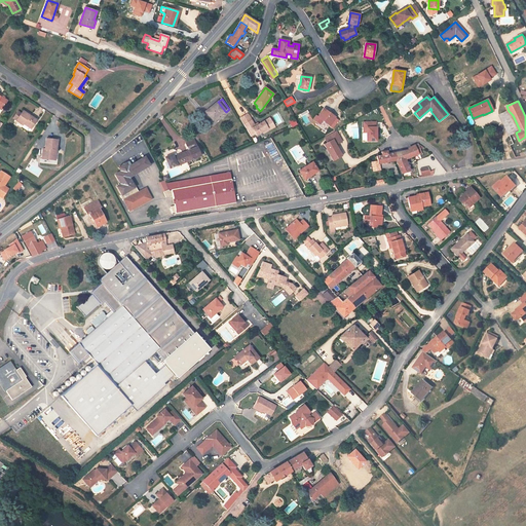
[(224,110),(218,102),(209,109),(210,110),(207,113),(213,120),(224,110)]
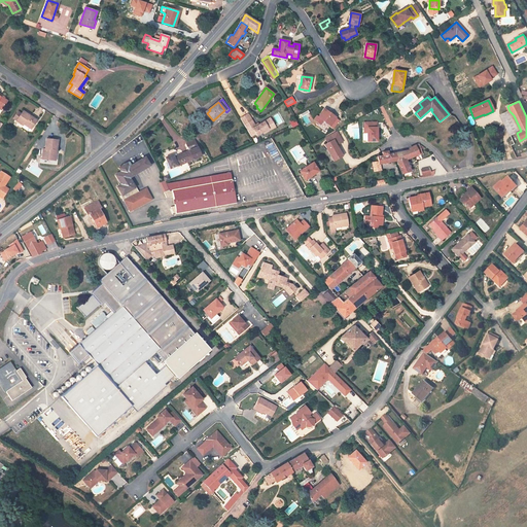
[(415,113),(422,107),(419,103),(412,109),(415,113)]
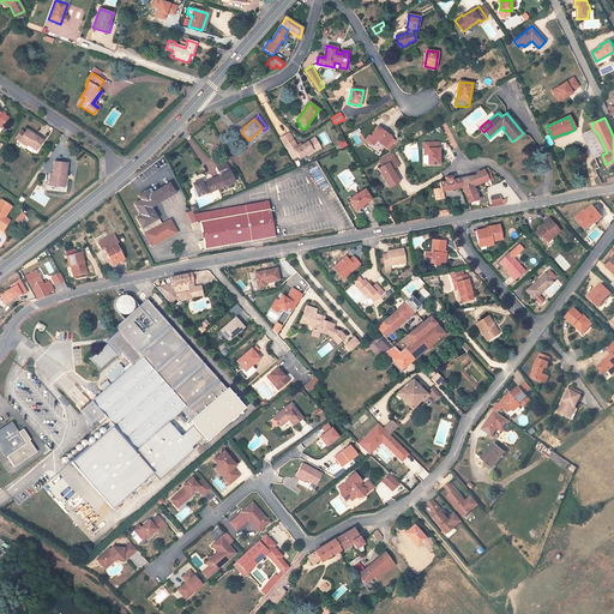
[(378,127),(368,140),(374,145),(378,142),(384,146),(391,137),(378,127)]
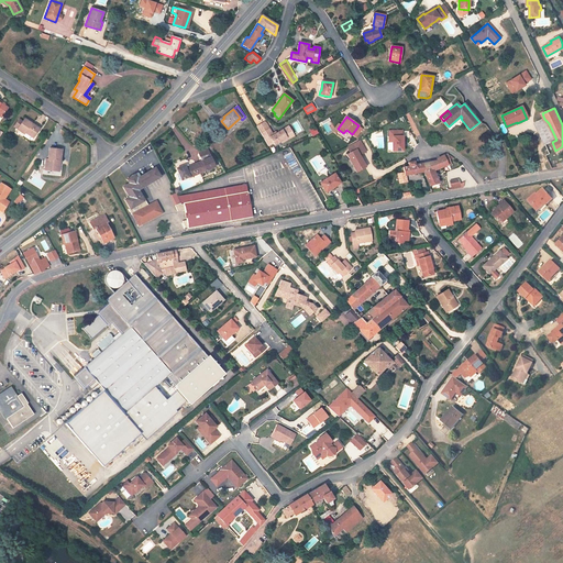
[(40,129),(24,118),(23,121),(18,129),(18,130),(24,134),(23,136),(30,140),(32,140),(34,136),(40,129)]
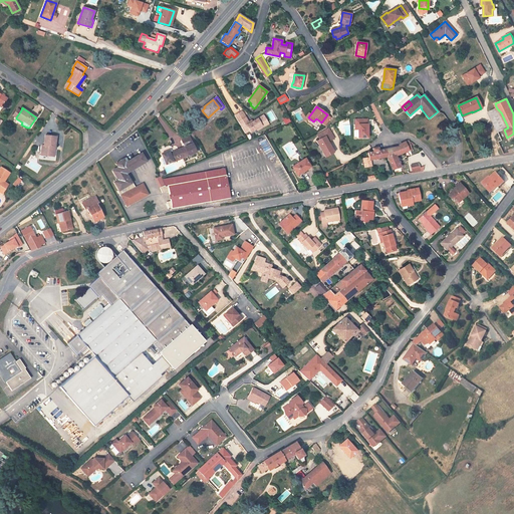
[(497,108),(489,112),(498,132),(504,130),(508,127),(501,112),(497,108)]
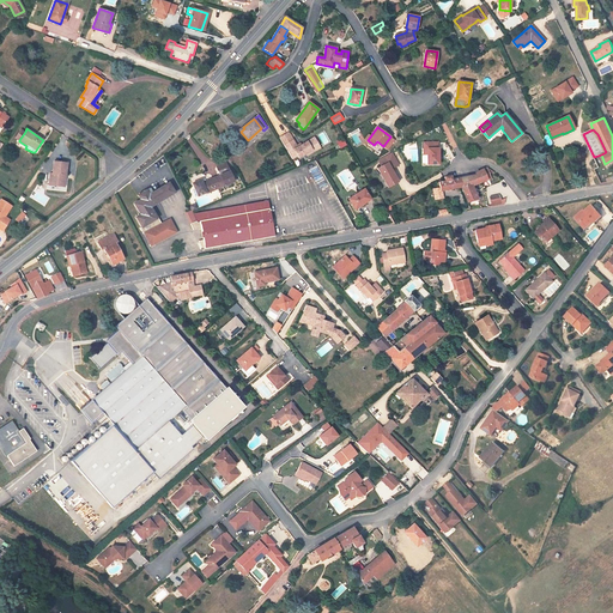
[(390,137),(383,146),(388,150),(394,140),(390,137)]
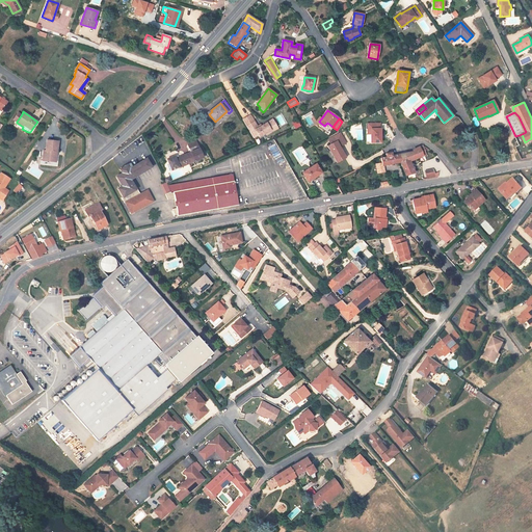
[(246,126),(254,138),(258,135),(259,136),(265,133),(270,130),(270,129),(276,126),(272,120),(261,126),(258,128),(257,127),(255,122),(246,126)]
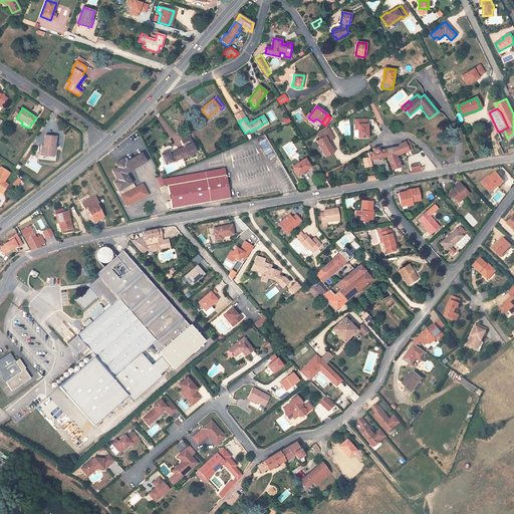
[(358,130),(358,138),(367,138),(367,133),(367,130),(367,124),(366,124),(366,119),(354,119),(354,124),(357,124),(358,130)]
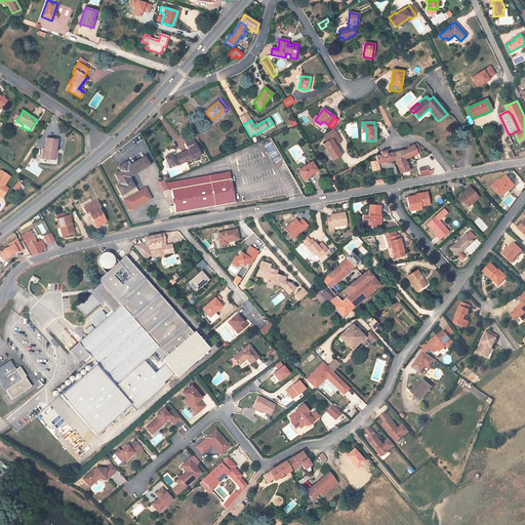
[(267,128),(261,131),(263,133),(274,126),(273,124),(267,127),(267,128)]
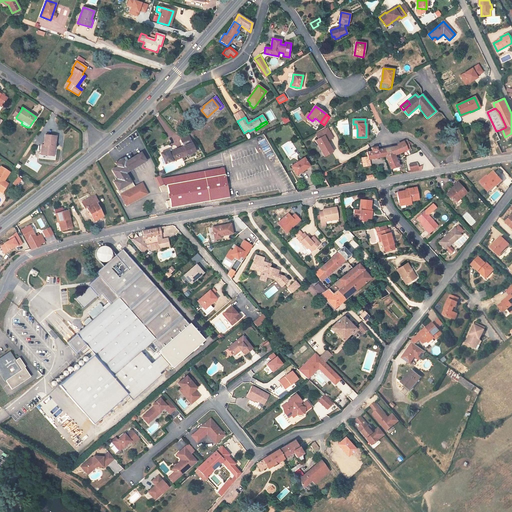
[(317,145),(323,154),(331,150),(325,140),(331,136),(327,128),(317,133),(319,138),(318,139),(315,141),(317,145)]
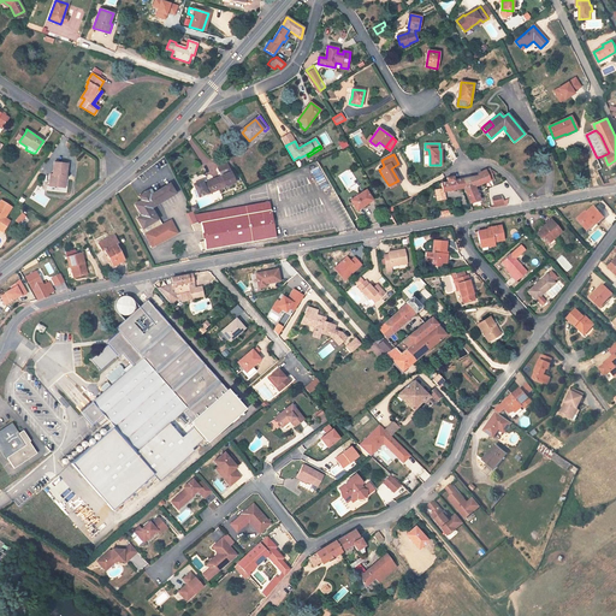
[(67,164),(54,163),(53,175),(51,175),(49,187),(63,188),(64,176),(66,177),(67,164)]
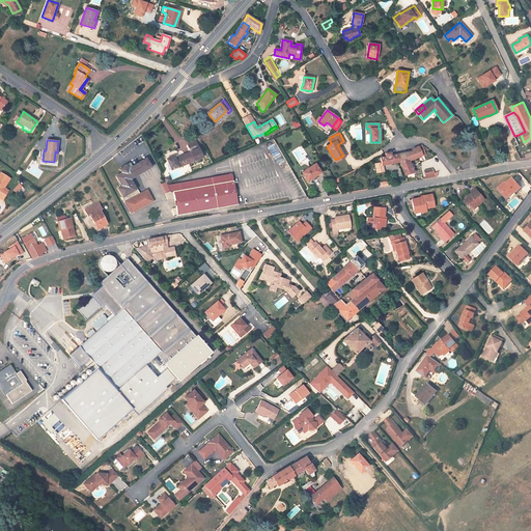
[(413,151),(398,155),(400,162),(399,162),(404,175),(414,172),(409,161),(421,156),(421,155),(418,147),(412,149),(413,151)]
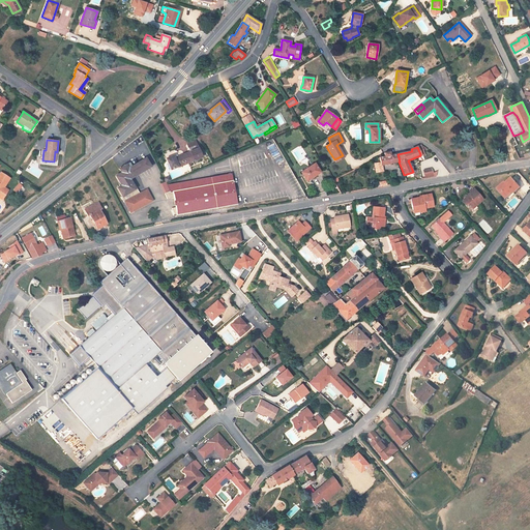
[(173,157),(167,160),(171,170),(178,167),(201,157),(197,149),(182,154),(183,156),(174,159),(173,157)]
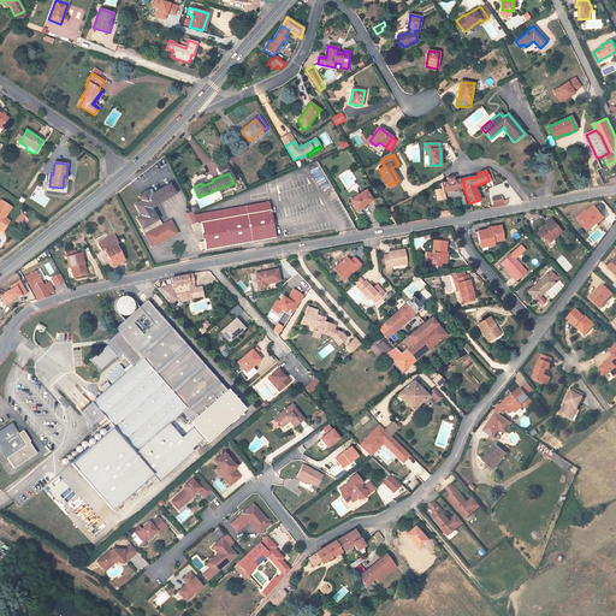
[(379,176),(386,190),(400,183),(398,181),(389,185),(381,175),(379,176)]
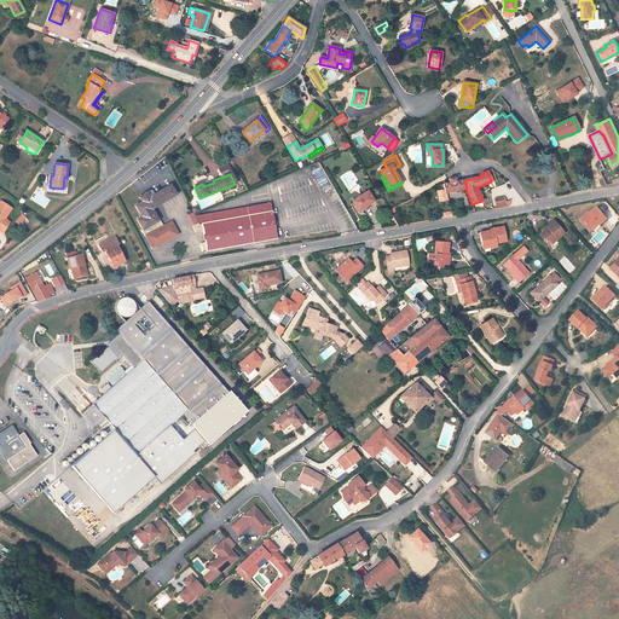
[(450,183),(443,184),(444,190),(445,192),(446,192),(466,189),(467,189),(464,180),(456,181),(456,178),(449,179),(450,183)]
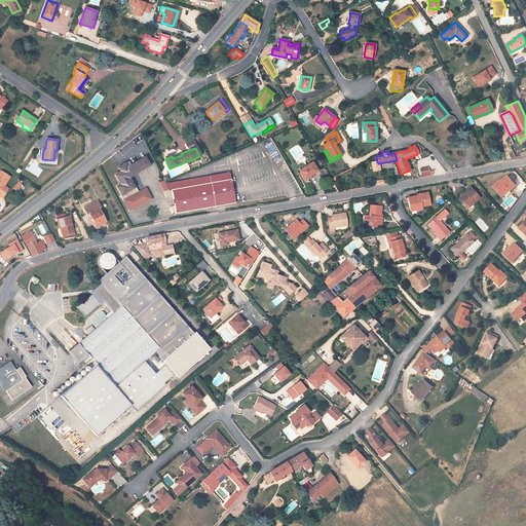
[(123,199),(129,212),(146,202),(140,191),(138,193),(128,178),(149,165),(145,157),(130,165),(128,161),(126,162),(127,164),(126,165),(125,163),(118,167),(121,172),(115,175),(120,184),(116,187),(121,195),(120,195),(122,200),(123,199)]
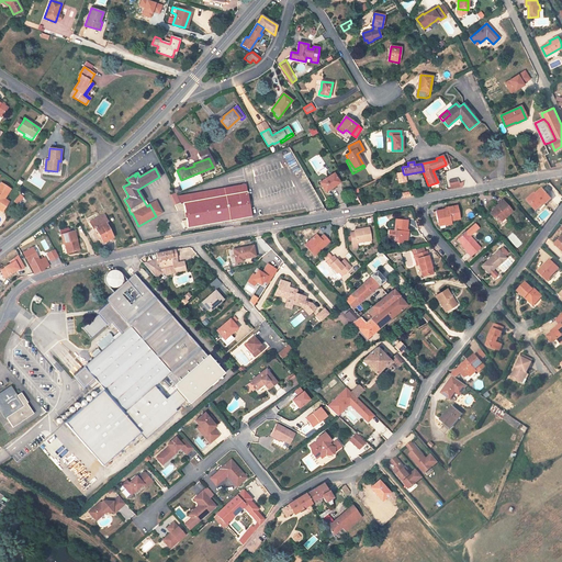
[(333,188),(340,182),(334,173),(319,182),(326,192),(333,188)]
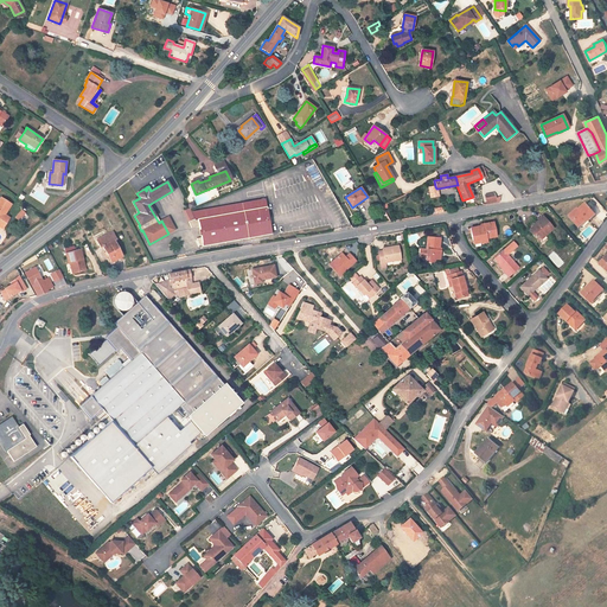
[(487,204),(498,202),(493,193),(485,195),(487,204)]
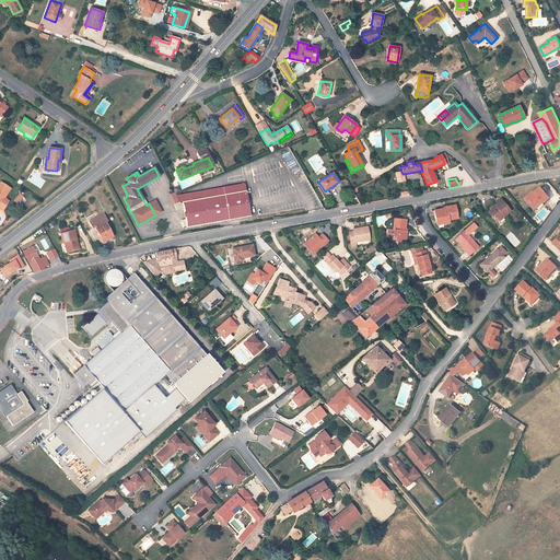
[(10,188),(1,183),(0,183),(0,206),(3,209),(8,203),(2,200),(4,198),(10,188)]
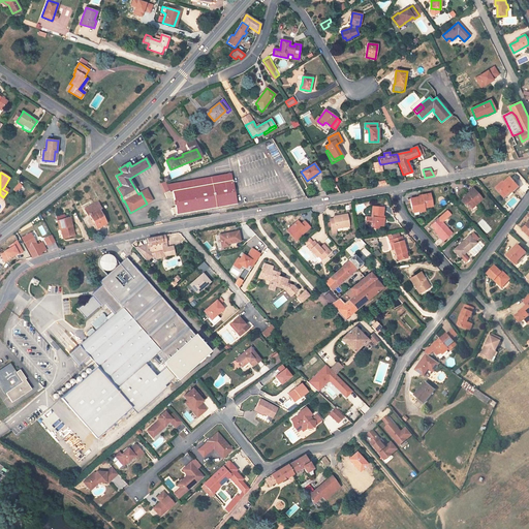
[(496,188),(505,199),(519,187),(510,178),(504,183),(503,182),(496,188)]
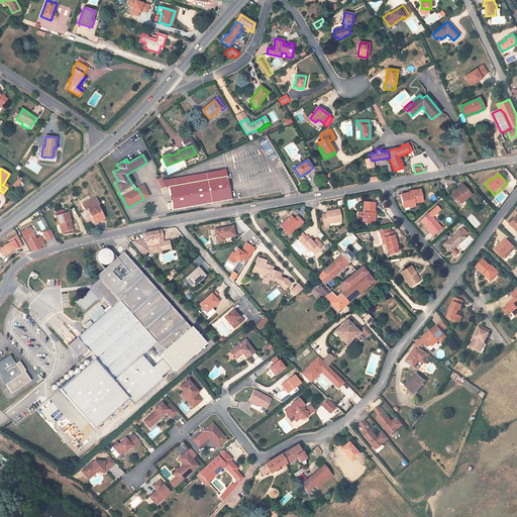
[(208,180),(169,187),(167,188),(170,193),(177,209),(212,203),(234,199),(230,176),(208,180)]
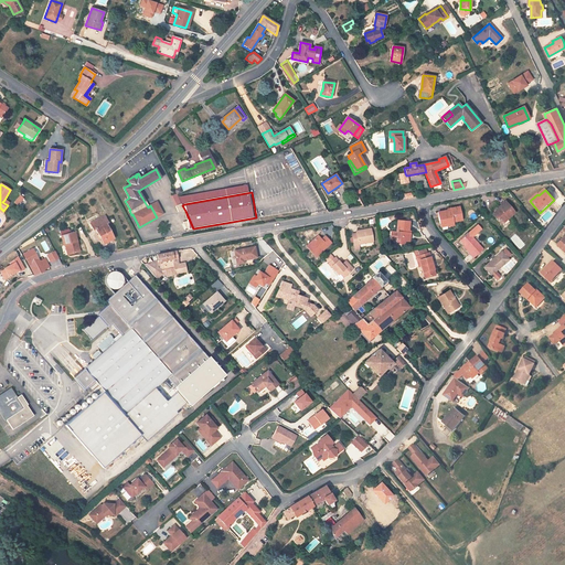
[(177,194),(171,196),(178,212),(185,211),(182,205),(177,194)]
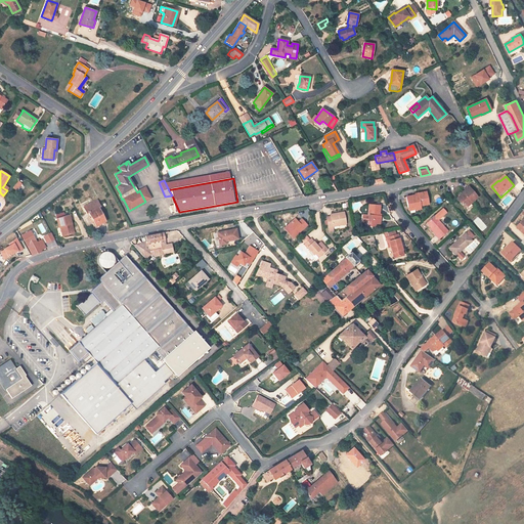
[(477,197),(469,187),(463,192),(464,193),(456,199),(464,207),(466,205),(470,202),(471,203),(477,197)]
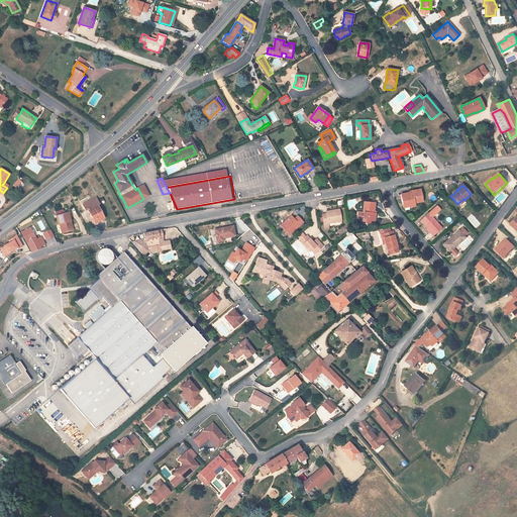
[(149,196),(143,186),(137,188),(143,199),(149,196)]
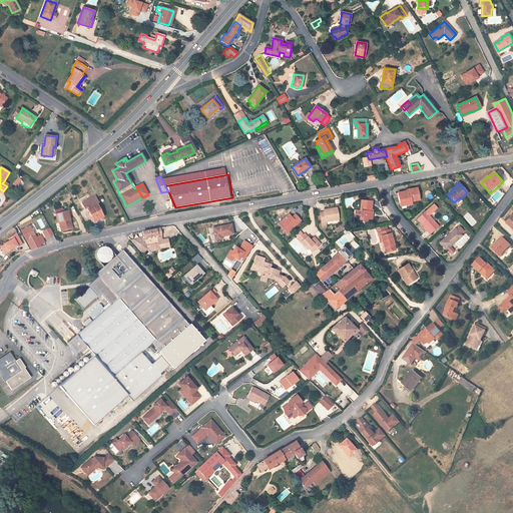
[(407,191),(397,193),(399,203),(406,201),(406,205),(412,204),(411,201),(420,199),(417,187),(409,189),(409,191),(407,191)]
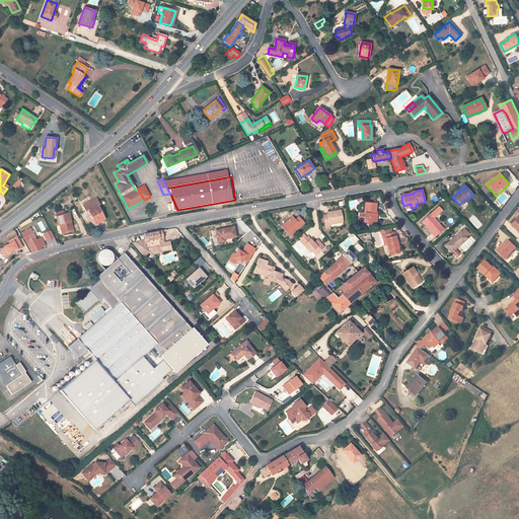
[(171,204),(168,204),(170,210),(172,210),(173,211),(177,210),(170,194),(171,204)]
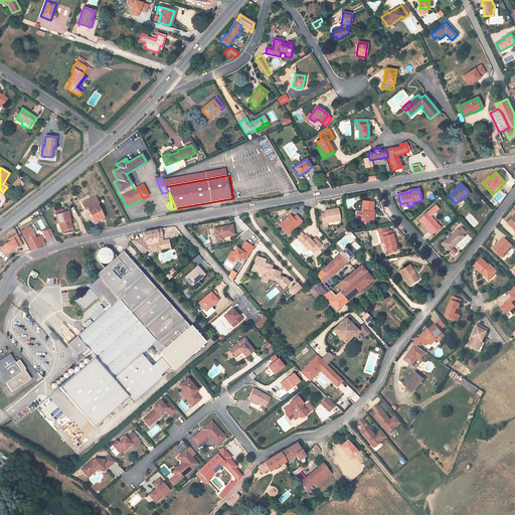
[(96,196),(82,203),(86,209),(88,208),(95,222),(104,217),(97,204),(99,203),(96,196)]
